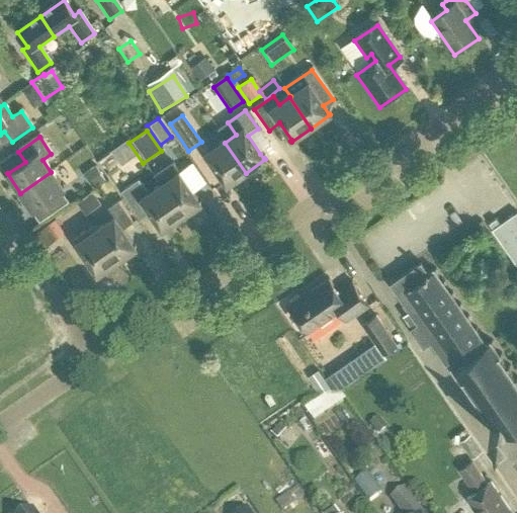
[(126,143),(111,153),(120,166),(136,156),(126,143)]
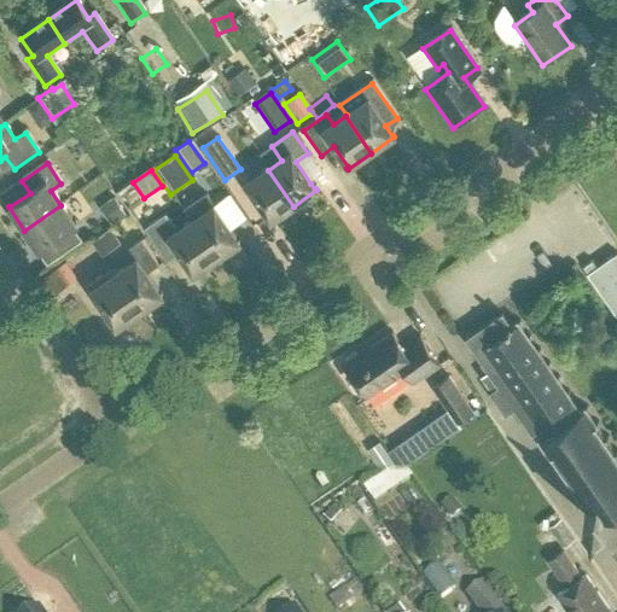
[(268,170),(245,186),(269,220),(269,221),(271,222),(294,207),(268,170)]
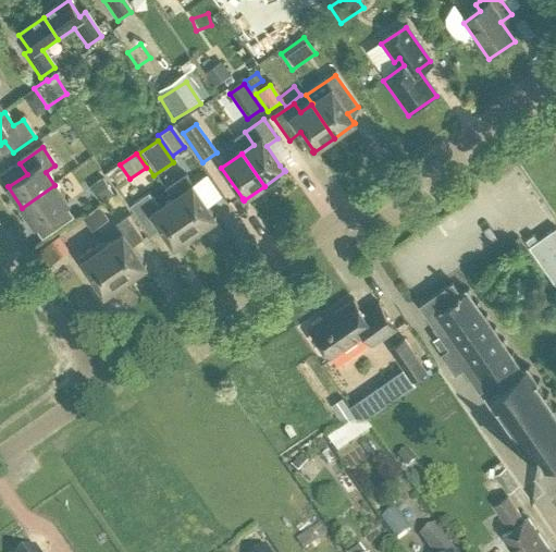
[(100,181),(89,187),(100,204),(110,196),(100,181)]
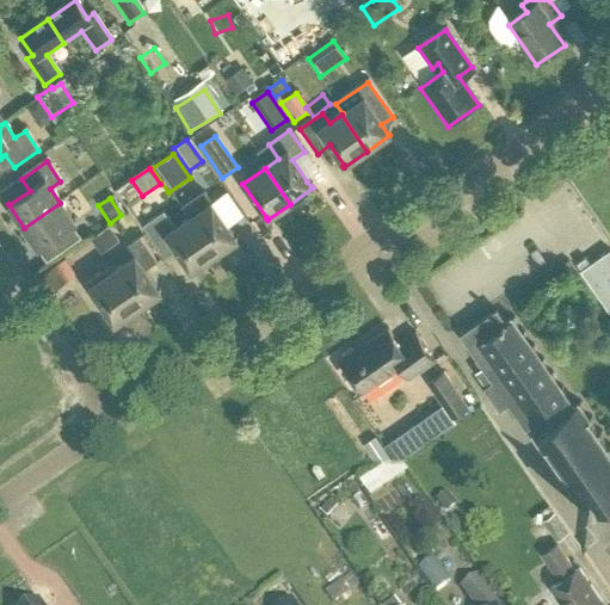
[(24,228),(39,251),(41,249),(41,248),(75,224),(60,203),(24,228)]
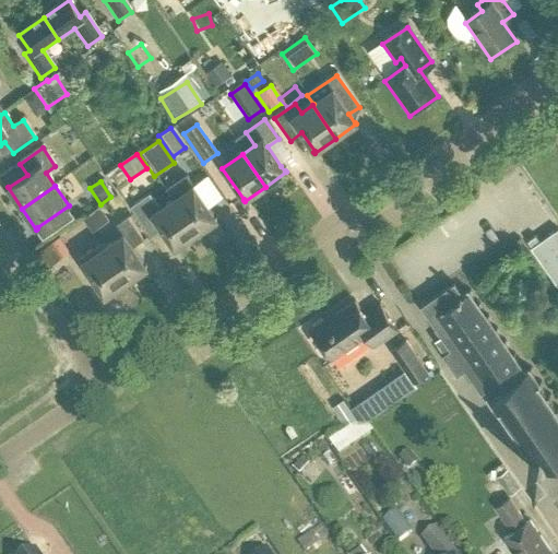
[(173,202),(196,235),(216,221),(215,220),(214,220),(192,188),(173,202)]
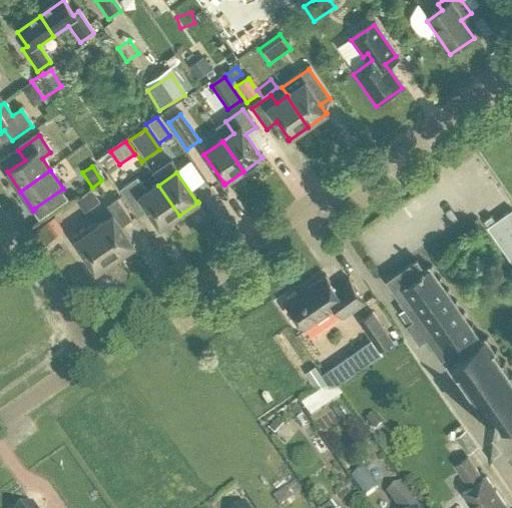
[(159,227),(159,228),(179,215),(158,185),(146,193),(136,179),(119,191),(138,218),(148,211),(159,227)]
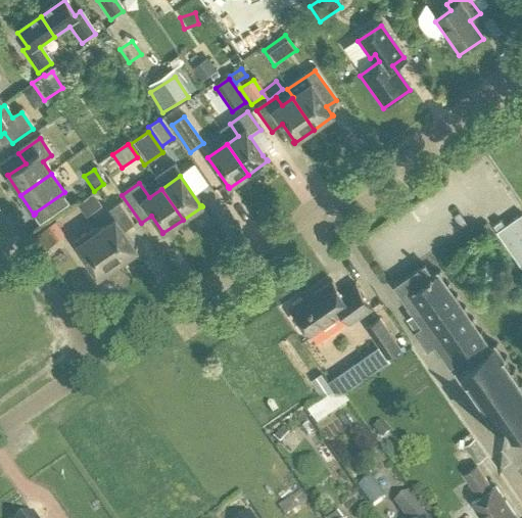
[(78,206),(86,218),(97,210),(89,198),(78,206)]
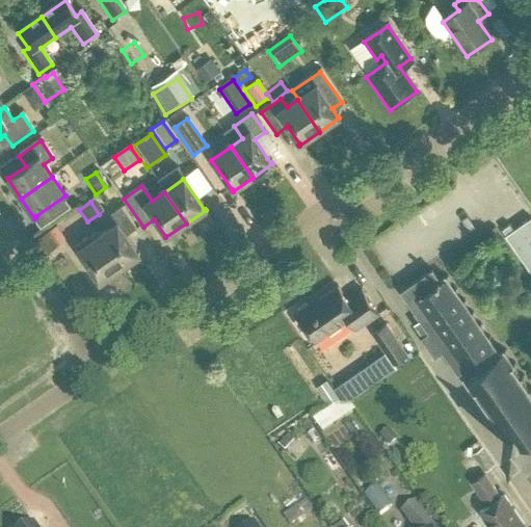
[(95,234),(118,269),(139,256),(138,255),(137,255),(126,238),(136,230),(122,209),(110,216),(116,226),(99,238),(96,234),(95,234)]
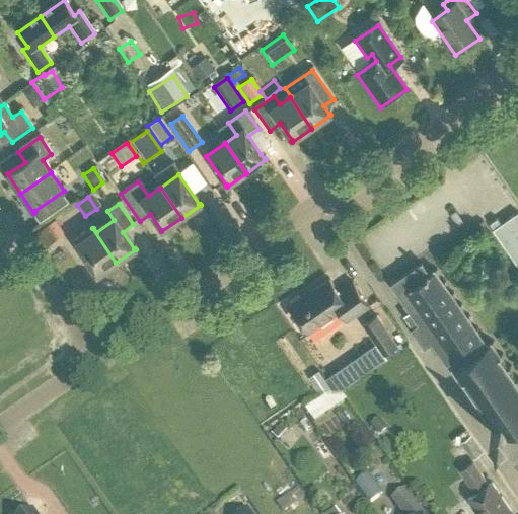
[(492,232),(517,268),(517,267),(517,216),(517,215),(500,226),(497,221),(490,226),(493,231),(492,232)]
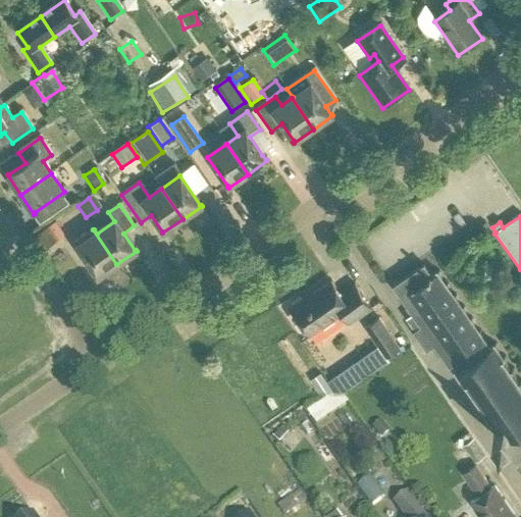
[(34,237),(43,251),(56,241),(47,227),(34,237)]
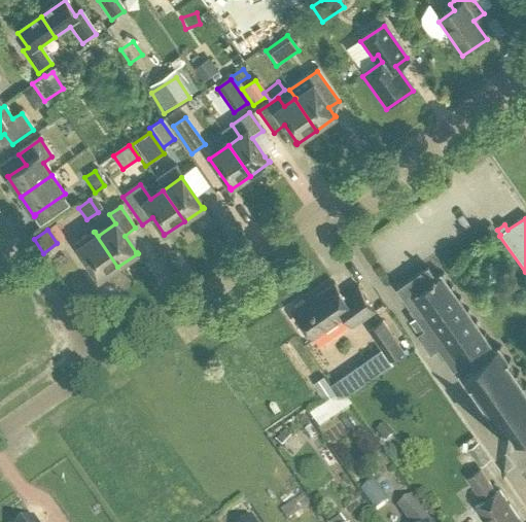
[(98,279),(98,280),(117,267),(94,232),(74,245),(98,279)]
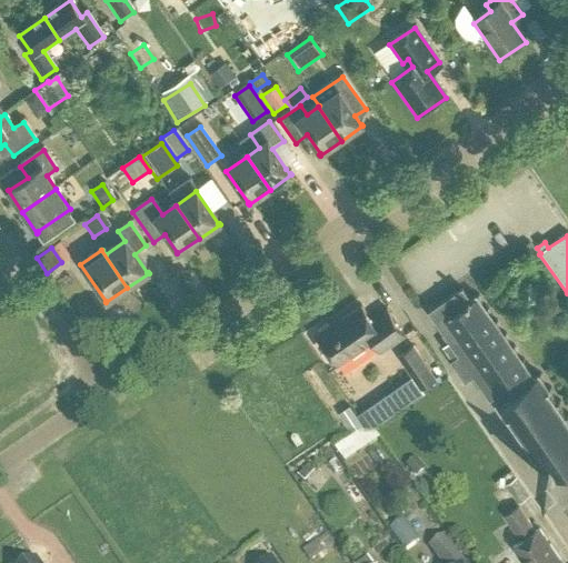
[(538,473),(546,485),(567,470),(567,422),(538,379),(534,382),(476,299),(470,303),(462,291),(429,314),(450,344),(444,349),(454,362),(451,363),(465,383),(474,378),(489,400),(492,398),(498,405),(497,405),(542,470),(538,473)]
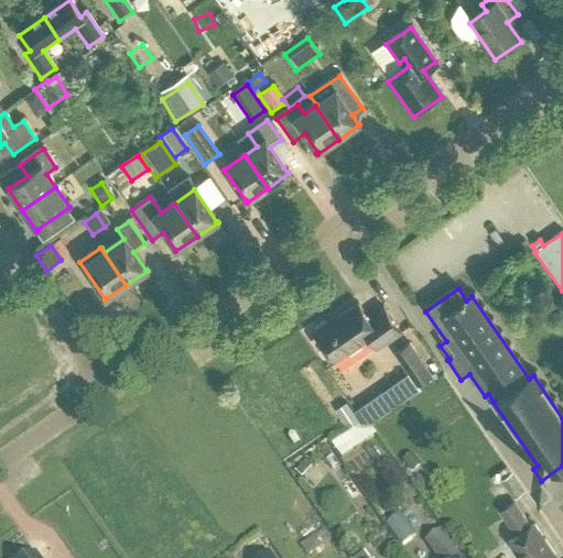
[(377,351),(401,335),(383,309),(368,320),(357,306),(327,327),(326,326),(313,335),(334,365),(369,340),(377,351)]
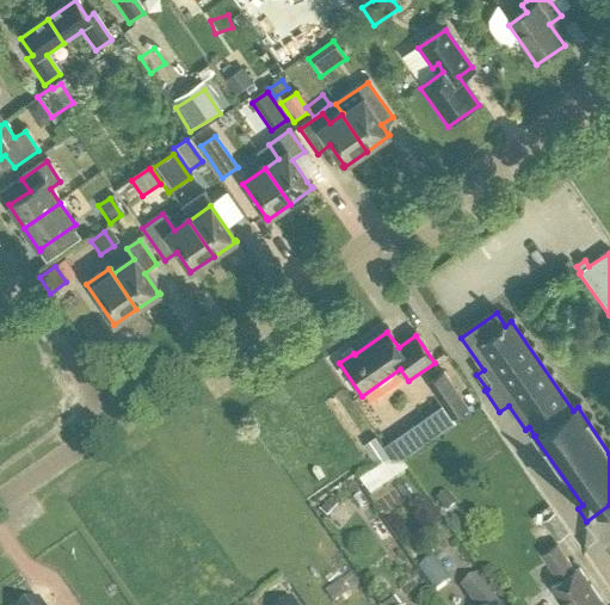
[(427,386),(451,421),(467,411),(443,375),(427,386)]
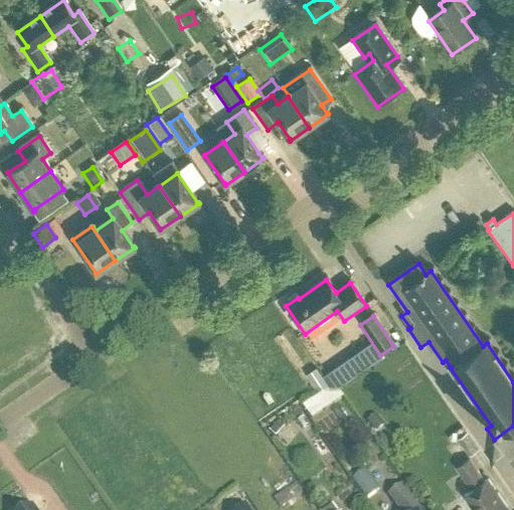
[(326,350),(313,357),(325,378),(338,371),(326,350)]
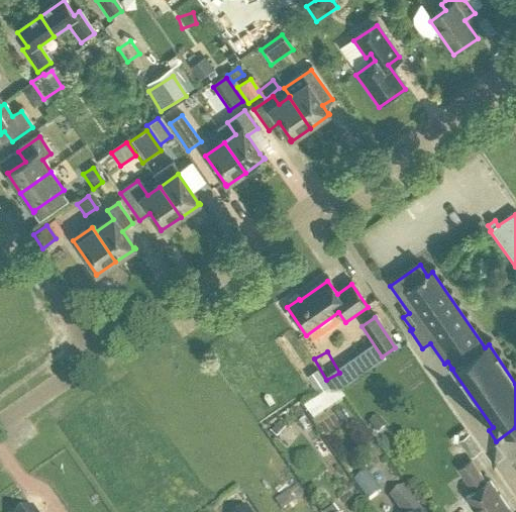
[(328,388),(295,407),(303,421),(336,401),(328,388)]
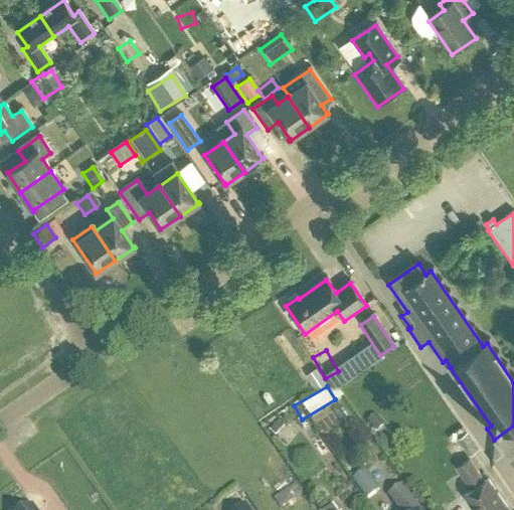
[(367,430),(376,440),(385,433),(376,421),(367,430)]
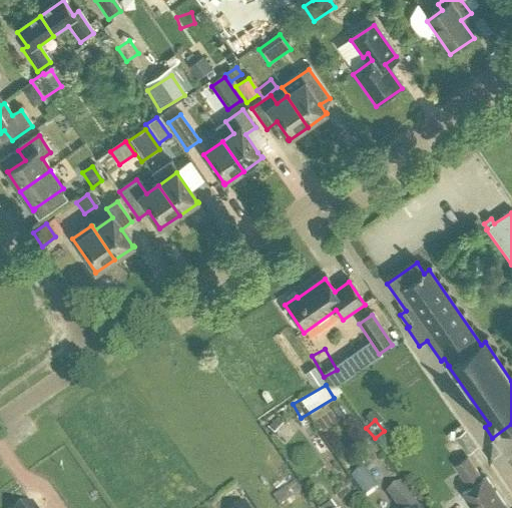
[(271,441),(284,435),(278,421),(264,428),(271,441)]
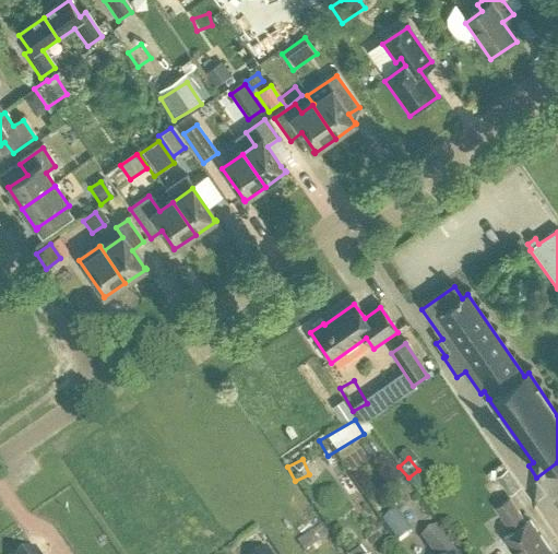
[(508,472),(496,480),(508,498),(520,491),(508,472)]
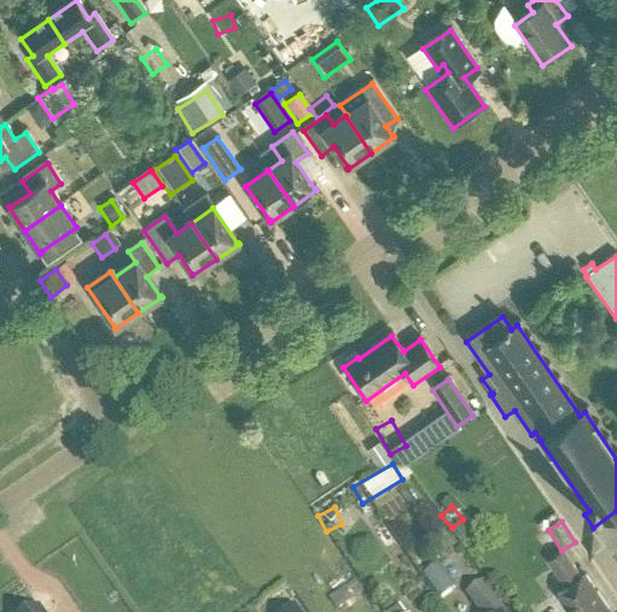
[(582,581),(565,558),(551,569),(566,590),(557,598),(566,611),(610,611),(586,577),(582,581)]
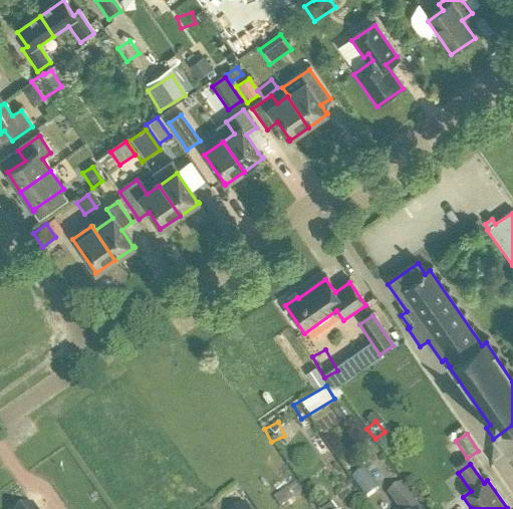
[(348,484),(365,508),(380,497),(360,470),(345,480),(349,484),(348,484)]
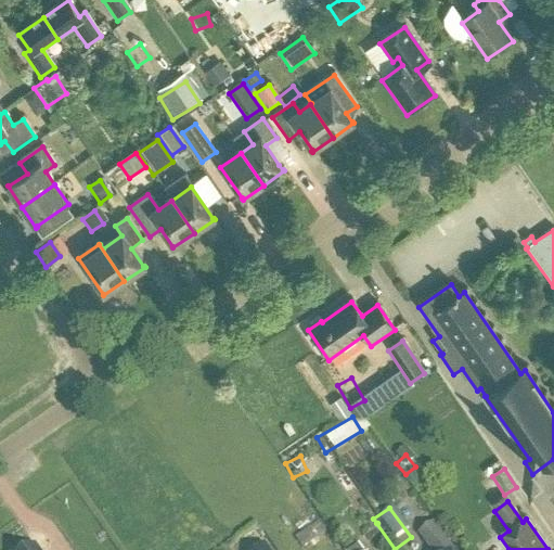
[(445,549),(433,533),(419,542),(423,549),(445,549)]
